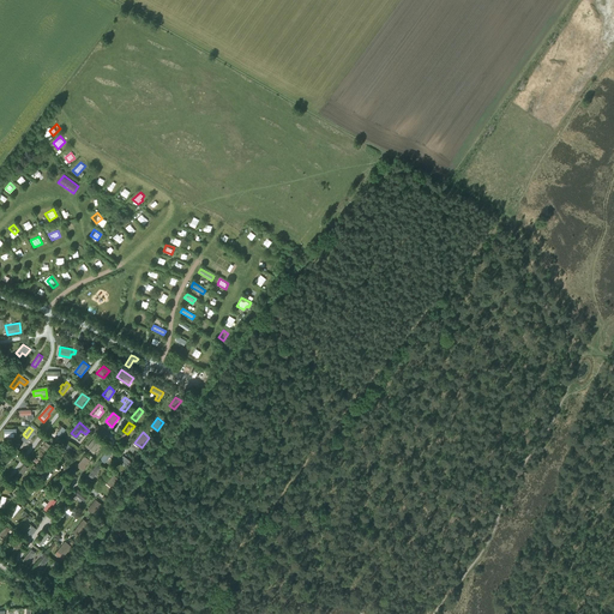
[(88,446),(94,451),(102,440),(96,435),(88,446)]
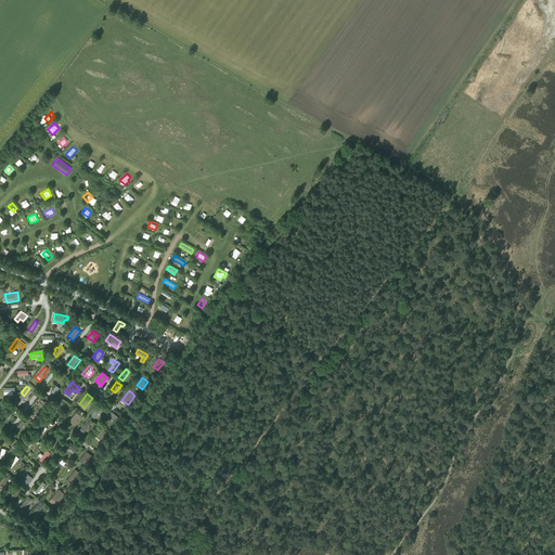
[(52,408),(55,410),(60,404),(63,407),(65,403),(59,399),(52,408)]
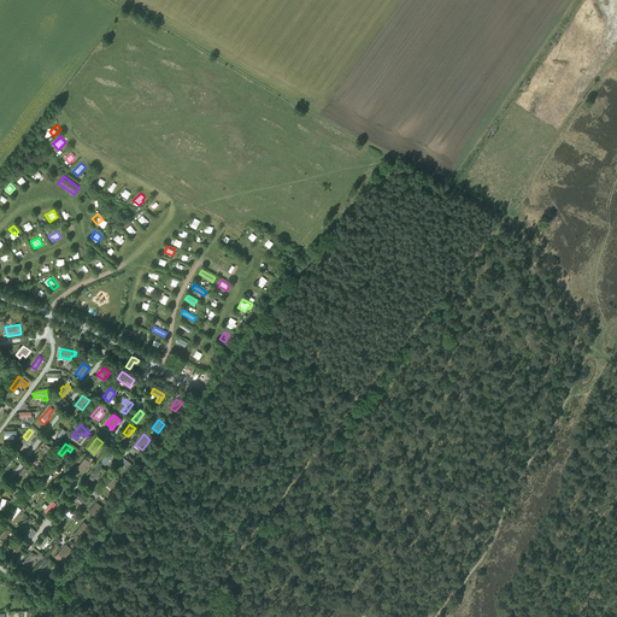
[(109,450),(100,462),(105,465),(113,453),(109,450)]
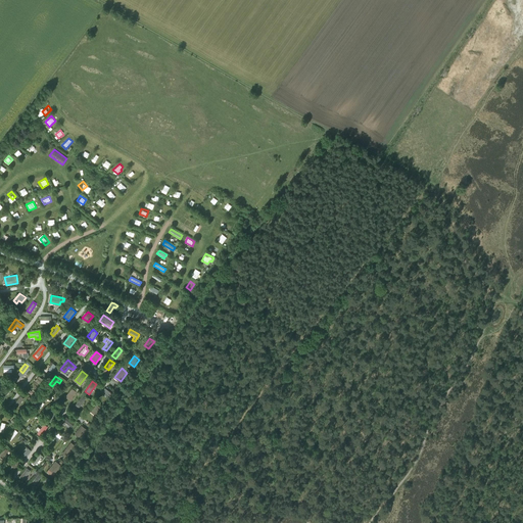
[(103,391),(110,396),(112,393),(105,387),(103,391)]
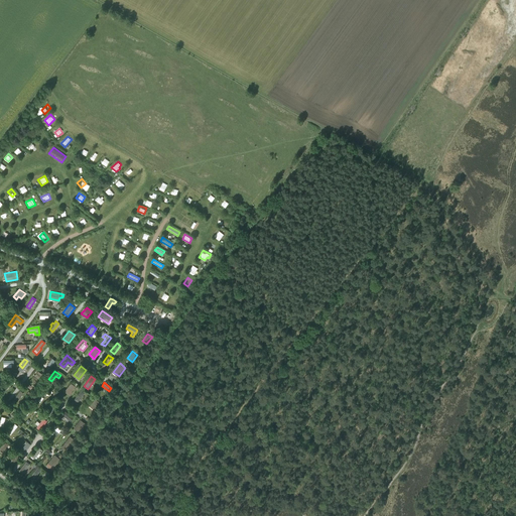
[(65,391),(70,395),(76,386),(71,383),(65,391)]
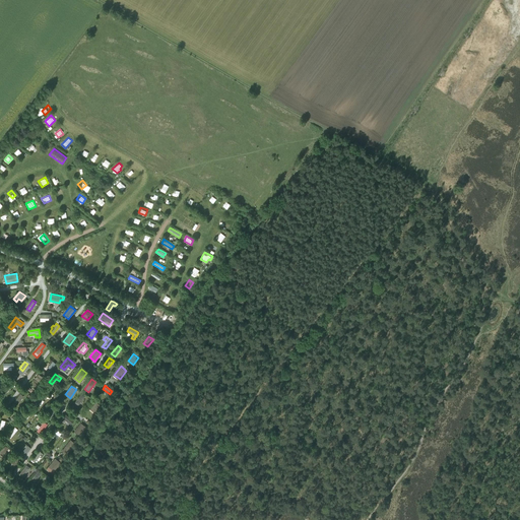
[(14,401),(17,404),(23,395),(20,393),(14,401)]
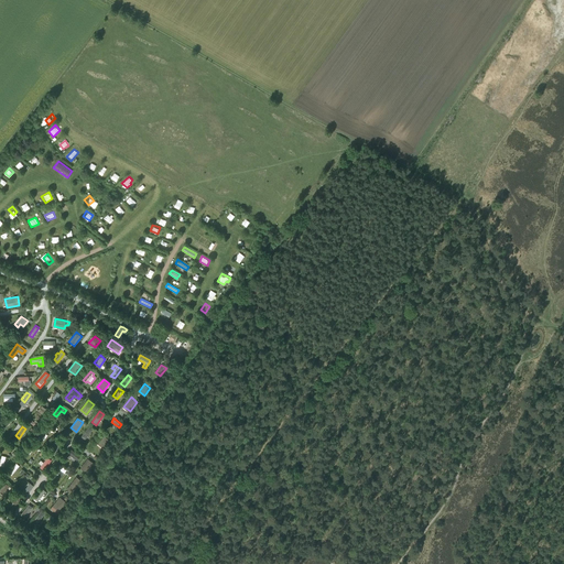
[(89,426),(80,436),(85,440),(93,429),(89,426)]
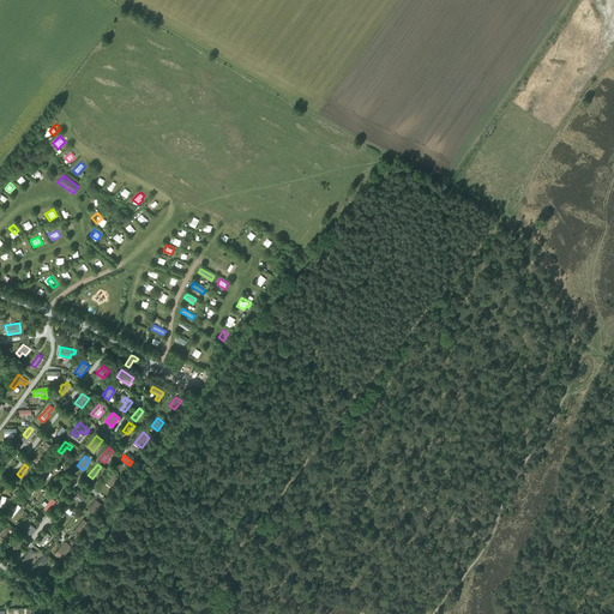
[(52,470),(48,467),(40,476),(43,479),(46,477),(47,479),(52,474),(49,473),(52,470)]
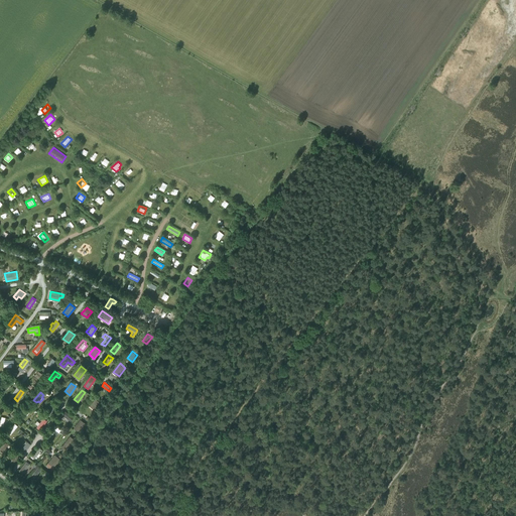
[(90,406),(95,410),(101,402),(95,398),(90,406)]
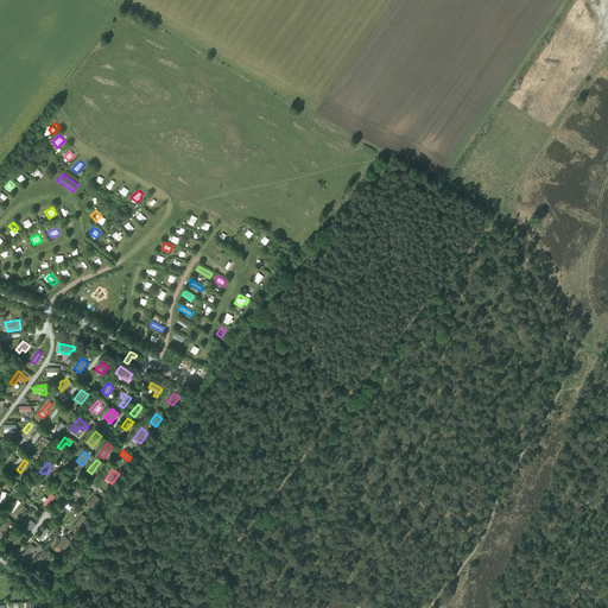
[(55,487),(58,491),(67,480),(63,477),(55,487)]
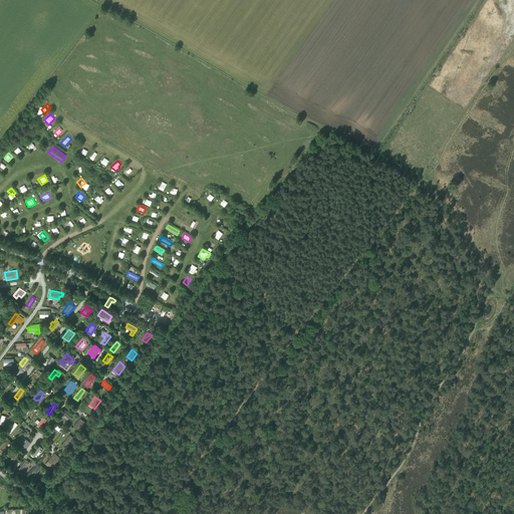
[(64,410),(61,414),(69,420),(72,416),(64,410)]
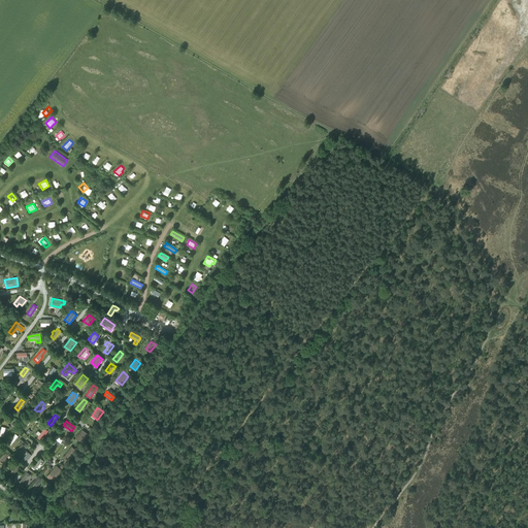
[(40,440),(47,430),(44,428),(40,432),(37,430),(35,433),(38,435),(37,437),(40,440)]
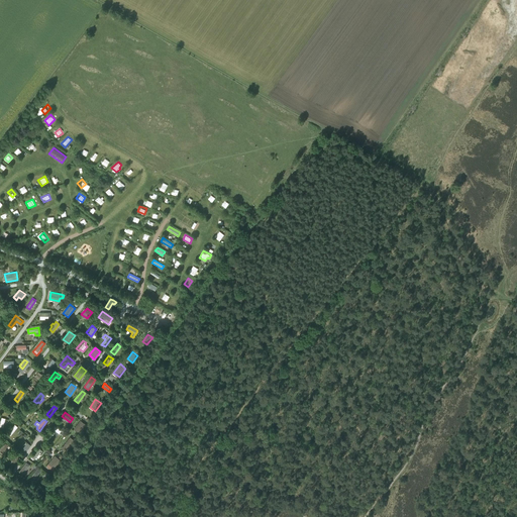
[(74,428),(79,432),(86,424),(81,420),(74,428)]
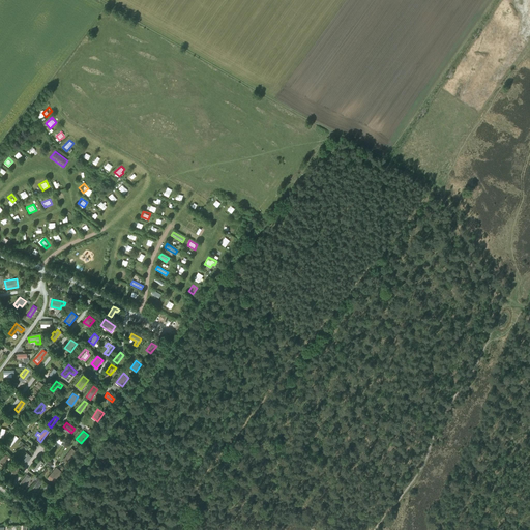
[(10,446),(19,438),(16,435),(8,444),(10,446)]
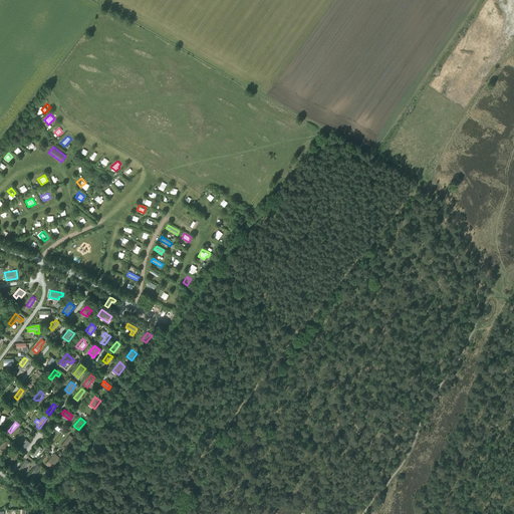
[(48,431),(51,433),(55,428),(59,431),(61,428),(54,423),(48,431)]
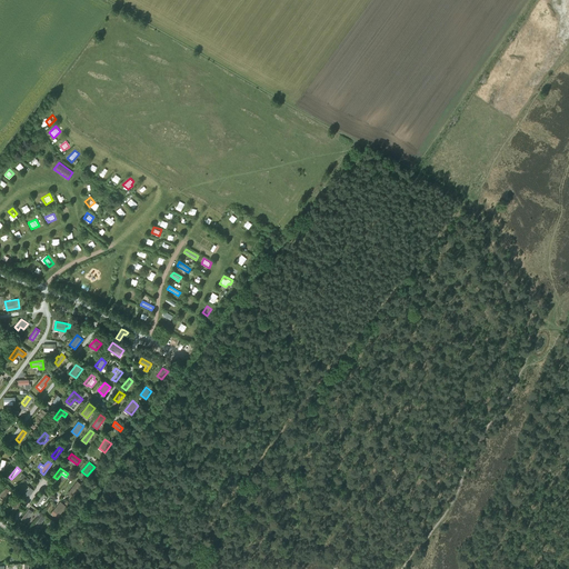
[(68,493),(72,497),(81,483),(77,480),(68,493)]
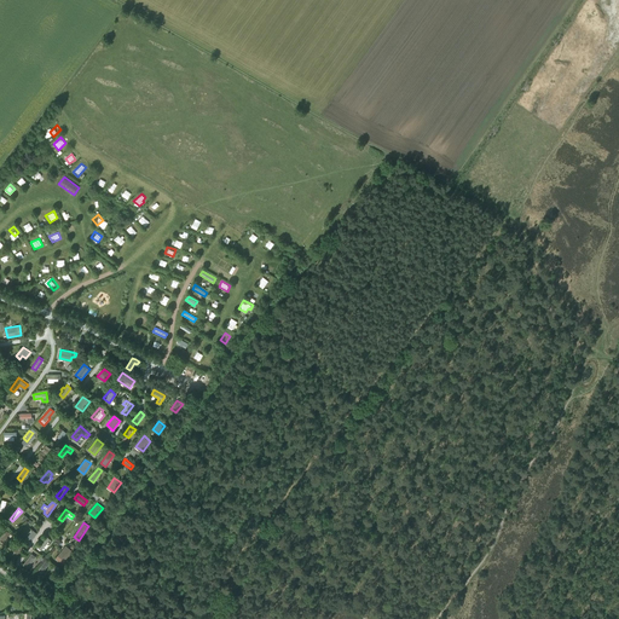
[(0,532),(0,539),(4,543),(11,533),(4,527),(0,532)]
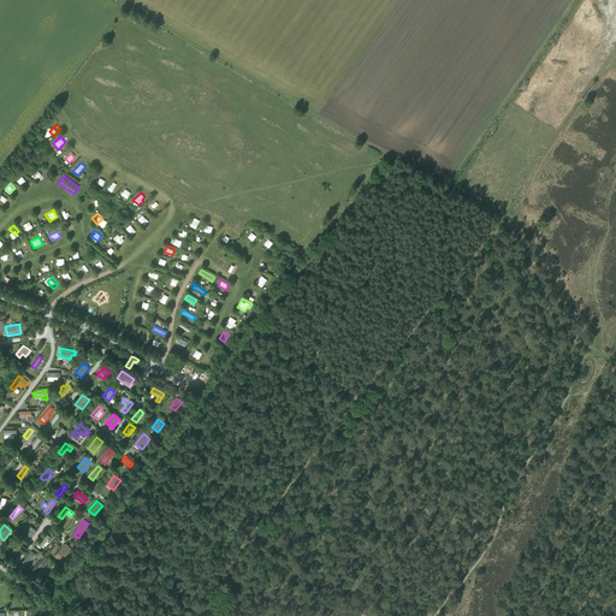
[(29,540),(36,531),(33,527),(25,537),(29,540)]
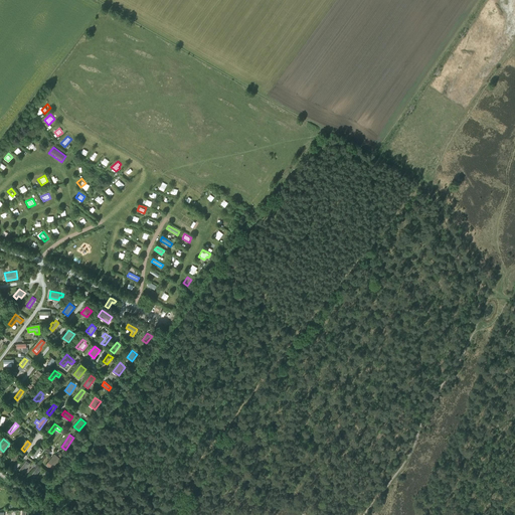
[(41,449),(37,446),(30,455),(34,458),(41,449)]
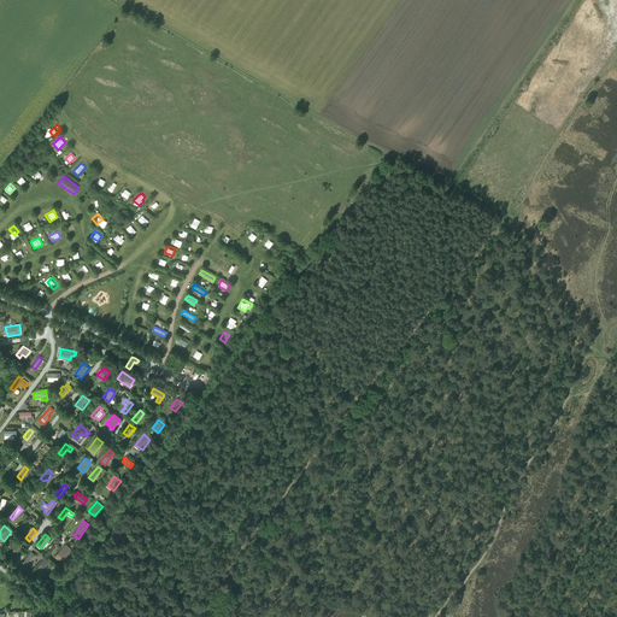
[(13,548),(18,552),(25,544),(19,539),(13,548)]
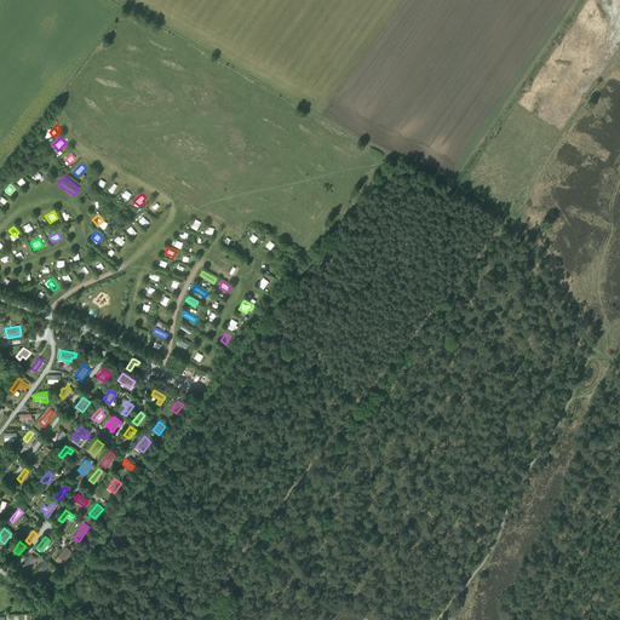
[(58,556),(64,562),(73,551),(65,546),(58,556)]
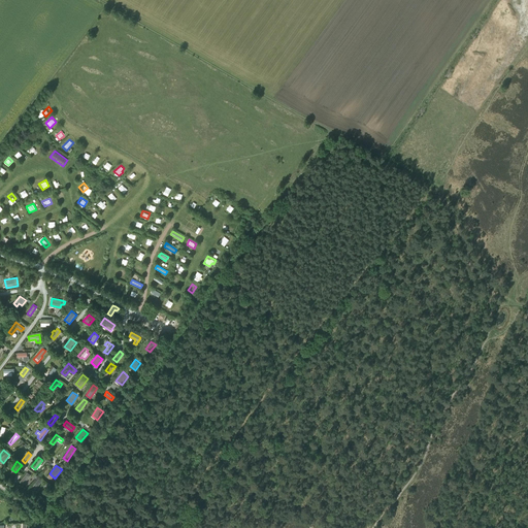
[(23,485),(30,475),(27,472),(19,482),(23,485)]
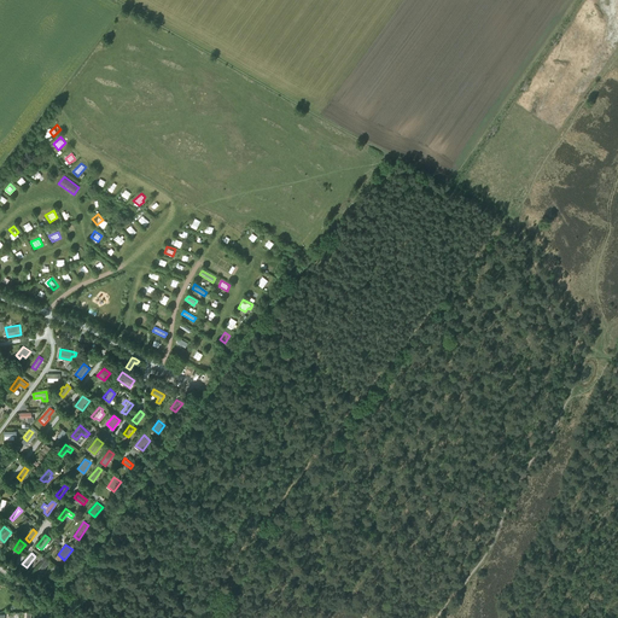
[(38,570),(41,572),(50,563),(46,559),(38,570)]
